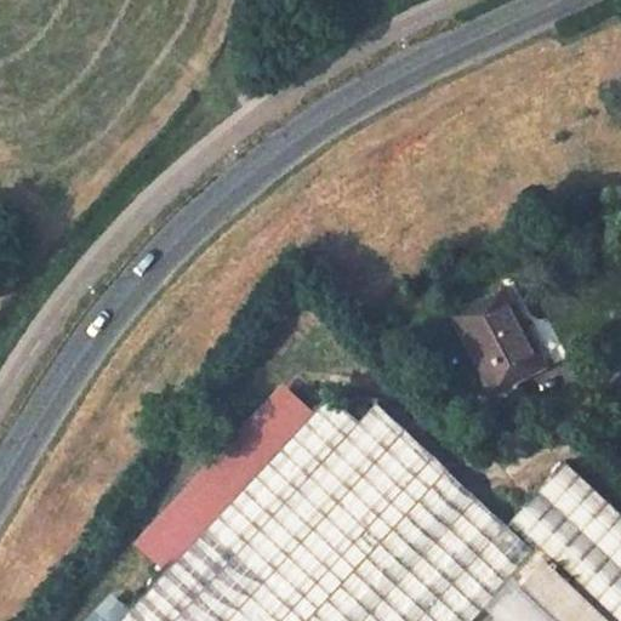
[(514,383),(546,369),(507,286),(450,311),(489,393),(484,396),(491,410),(520,397),(514,383)]
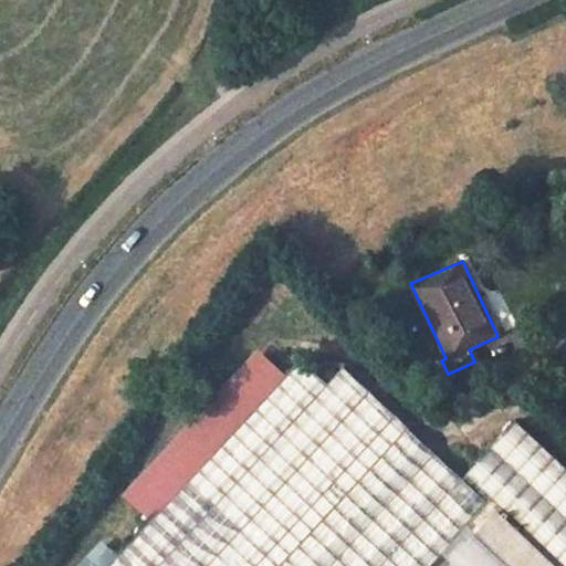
[(108,552),(93,565),(430,565),(441,555),(463,532),(488,505),(461,481),(343,369),(326,386),(301,363),(286,378),(259,354),(127,496),(153,521),(116,559),(108,552)]
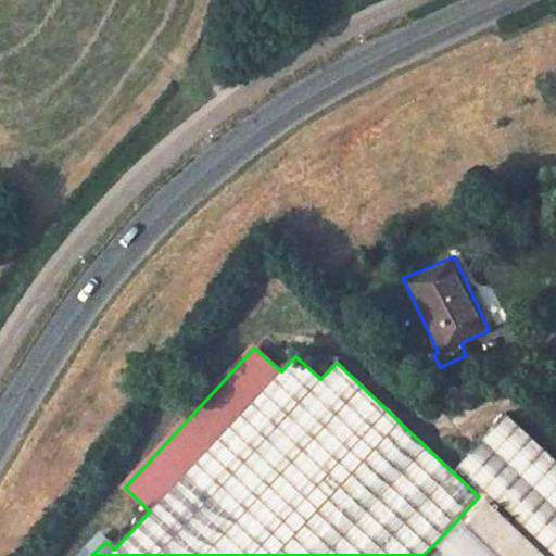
[(555,555),(555,462),(506,415),(453,472),(479,496),(488,504),(491,506),(494,502),(501,507),(496,513),(544,555),(555,555)]
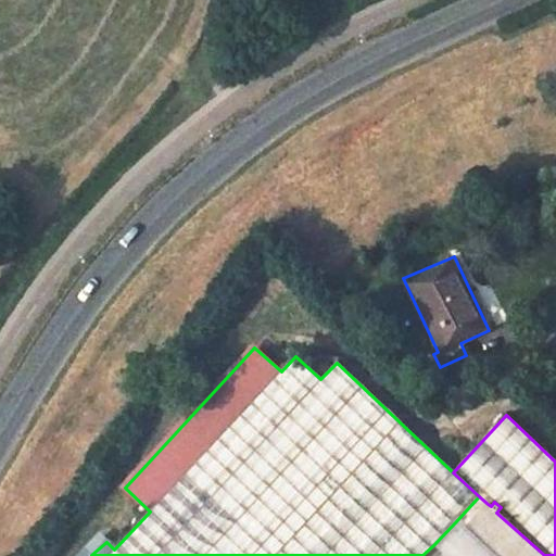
[(501,507),(494,502),(491,506),(488,504),(463,530),(491,555),(544,555),(496,513),(501,507)]
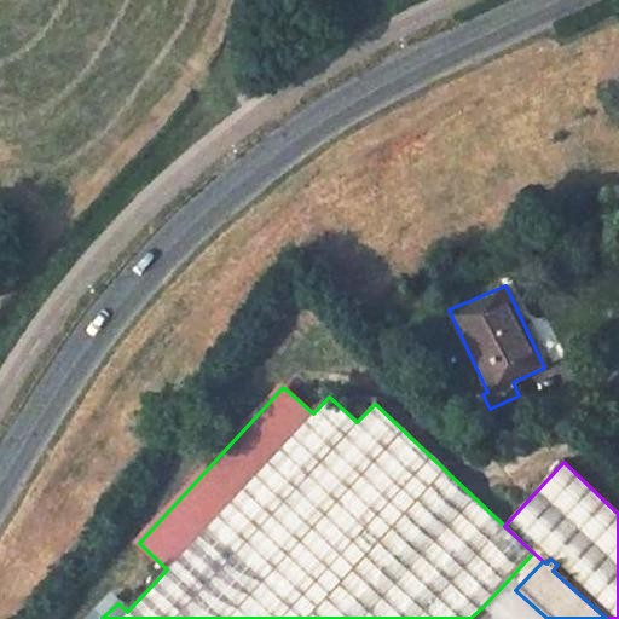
[(507,582),(482,607),(492,617),(495,618),(547,618),(515,590),(507,582)]
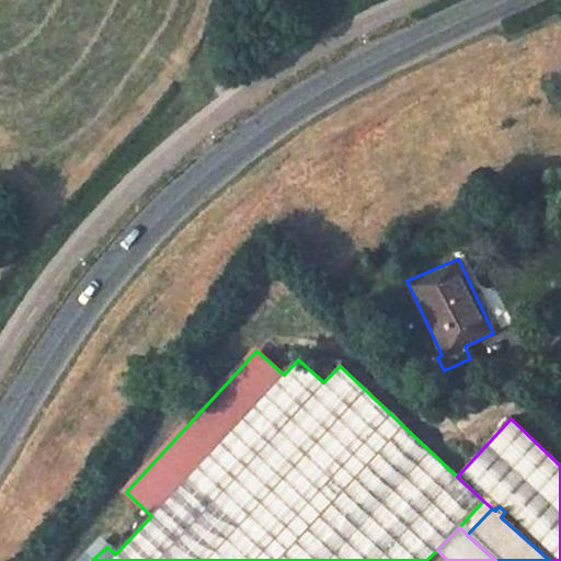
All buildings are outlined.
